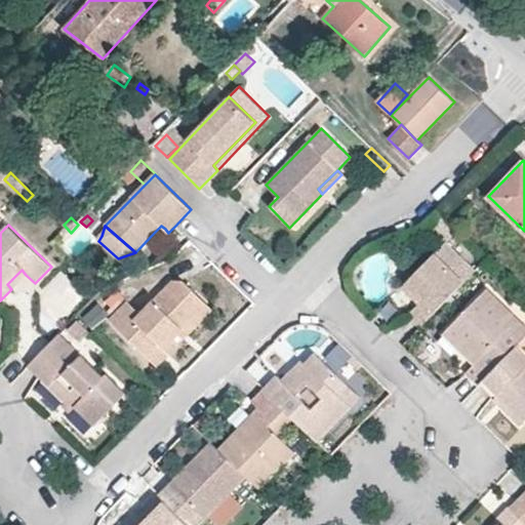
[(165,229),(161,226),(155,232),(159,235),(165,229)]
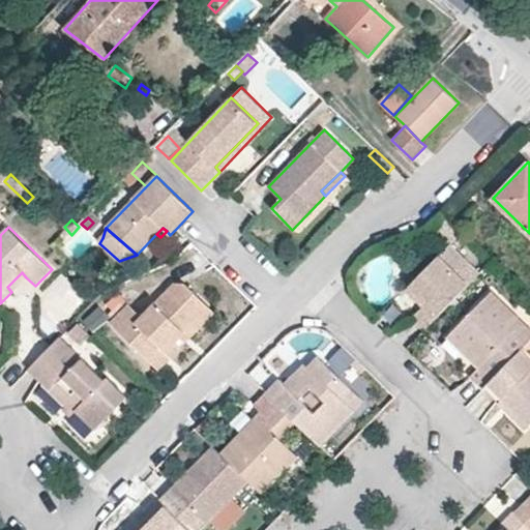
[(451,243),(440,256),(470,285),(481,272),(451,243)]
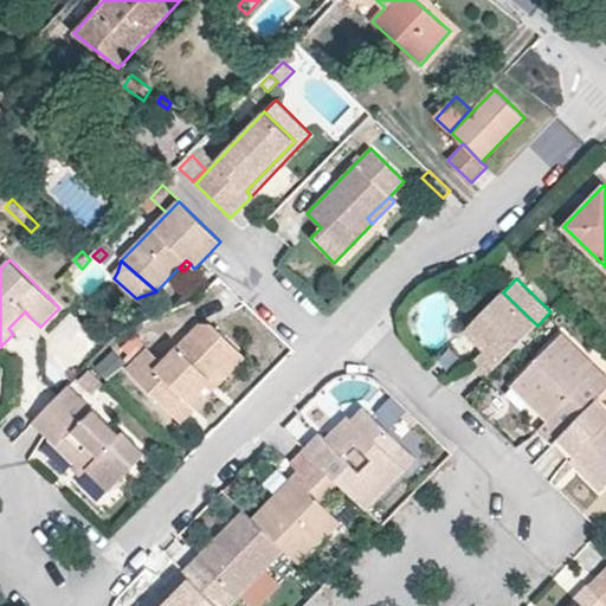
[(537,326),(503,292),(468,327),(502,361),(537,326)]
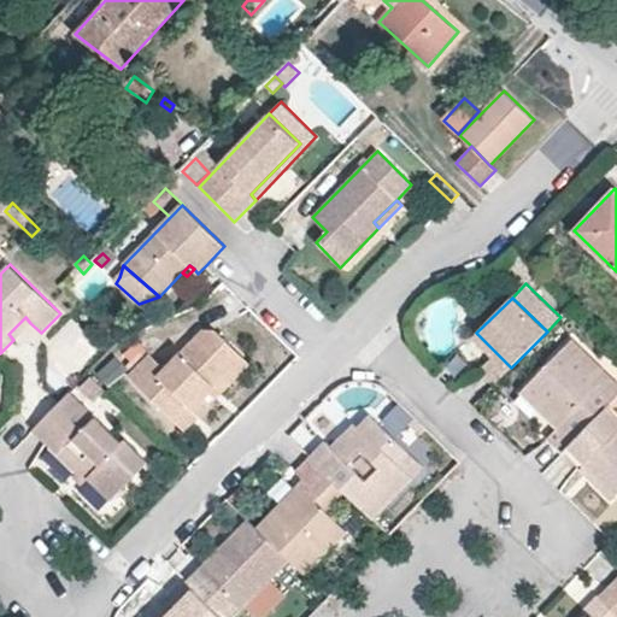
[(30,323),(25,317),(9,334),(13,340),(30,323)]
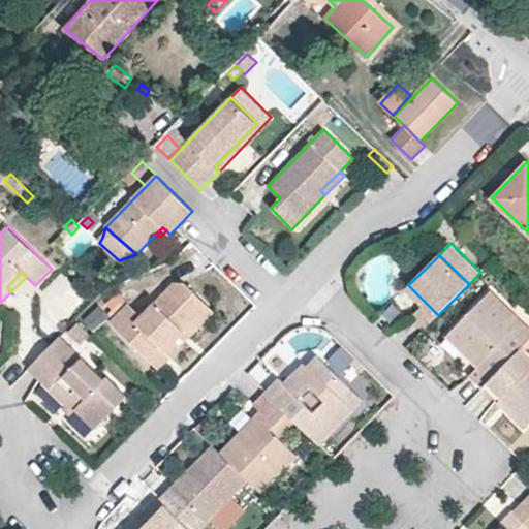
[(174,344),(180,349),(215,312),(184,282),(173,282),(142,315),(128,303),(124,307),(119,302),(107,313),(113,318),(110,321),(159,371),(172,356),(167,352),(174,344)]
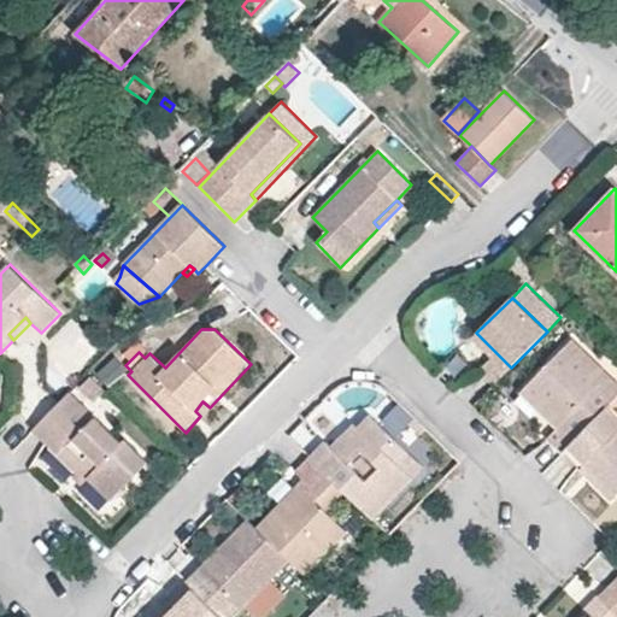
[(511,368),(476,333),(471,338),(491,358),(477,371),(493,387),(511,368)]
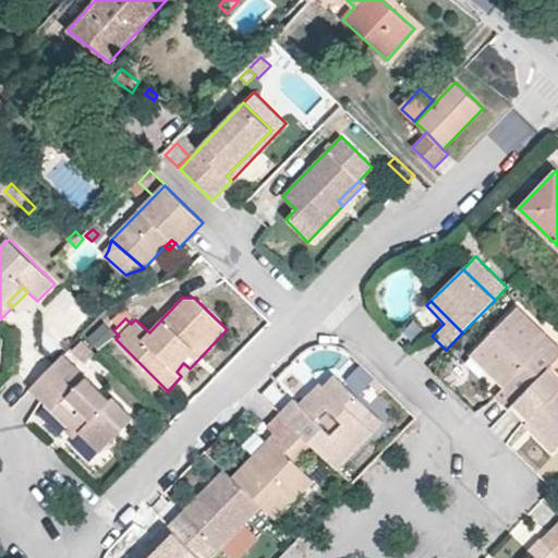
[(557,359),(557,347),(518,306),(482,343),(511,373),(500,384),(517,401),(557,359)]
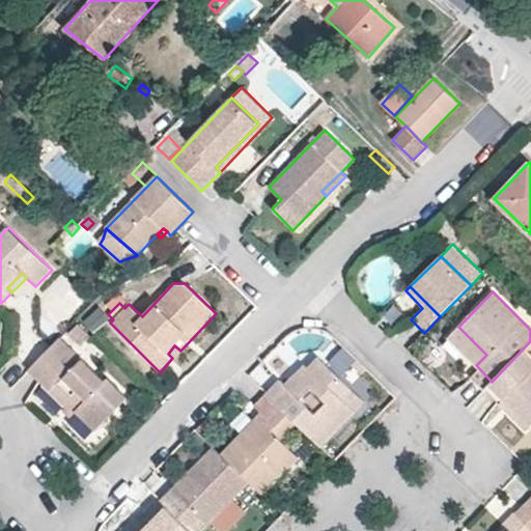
[(486,355),(458,327),(447,338),(476,365),(486,355)]
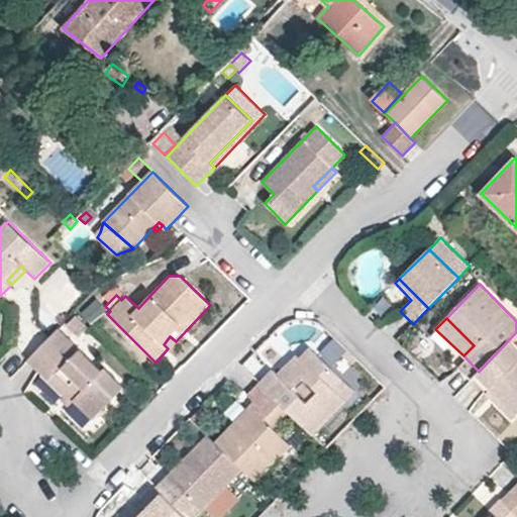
[(102,371),(59,328),(27,360),(64,396),(62,400),(69,406),(74,400),(92,419),(125,387),(105,369),(102,371)]
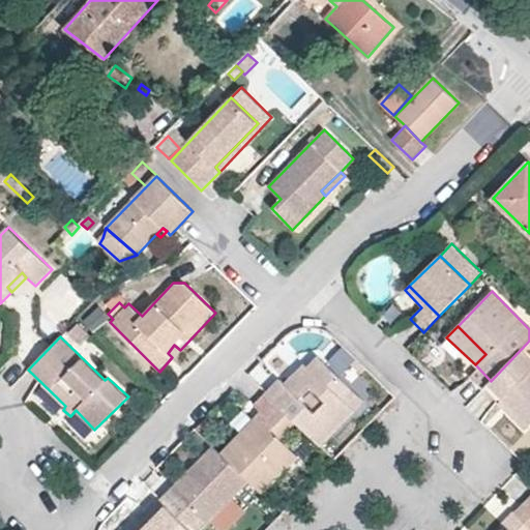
[(180,350),(174,345),(168,353),(172,357),(180,350)]
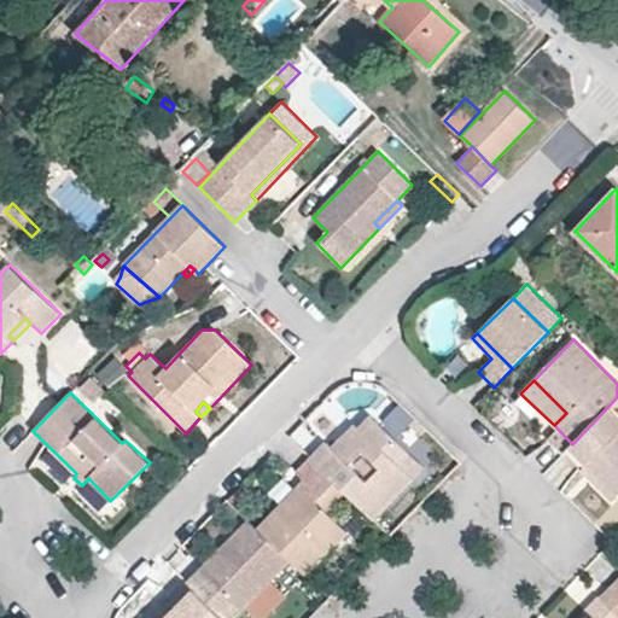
[(617,417),(608,408),(572,444),(567,448),(584,464),(588,459),(617,489),(617,417)]
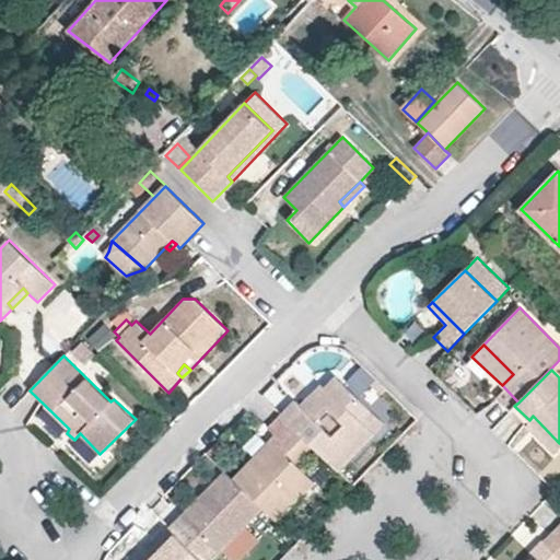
[(340,381),(336,376),(325,387),(329,393),(340,381)]
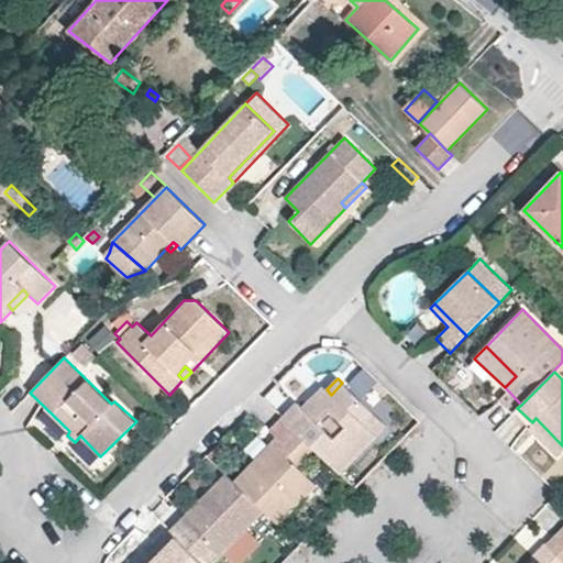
[(374,412),(342,383),(331,395),(327,389),(322,387),(302,408),(297,403),(283,417),(295,429),(316,449),(340,473),(377,437),(363,423),(374,412)]
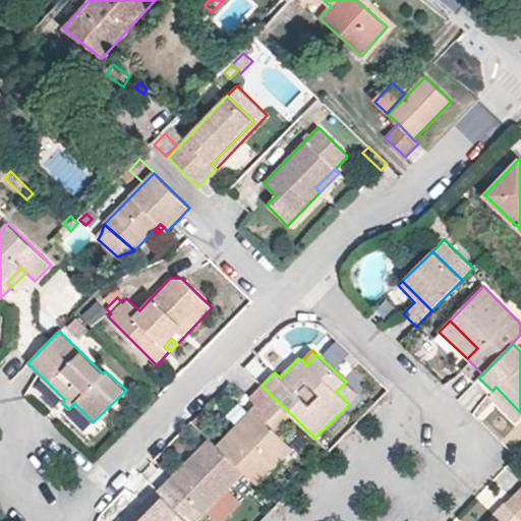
[(520,418),(520,412),(496,387),(493,391),(520,419),(520,418)]
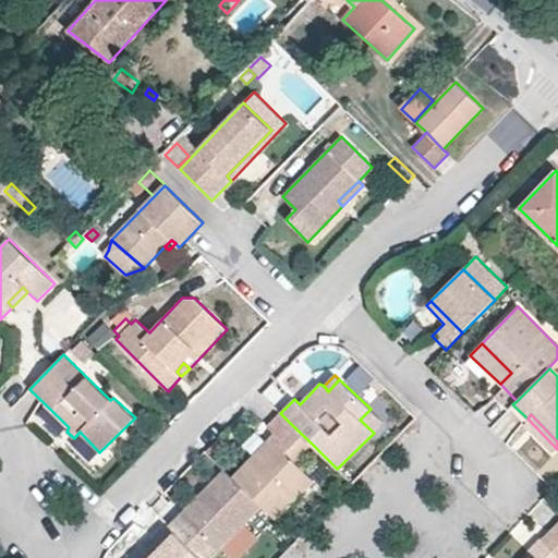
[(313,445),(292,425),(280,438),(300,457),(313,445)]
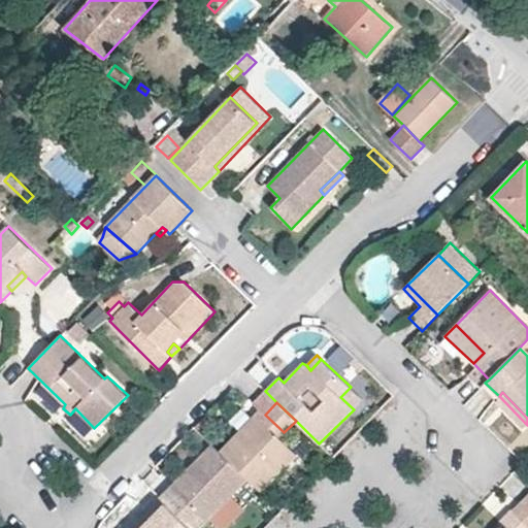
[(279,437),(261,419),(256,415),(219,451),(249,479),(261,492),(298,455),(279,437)]
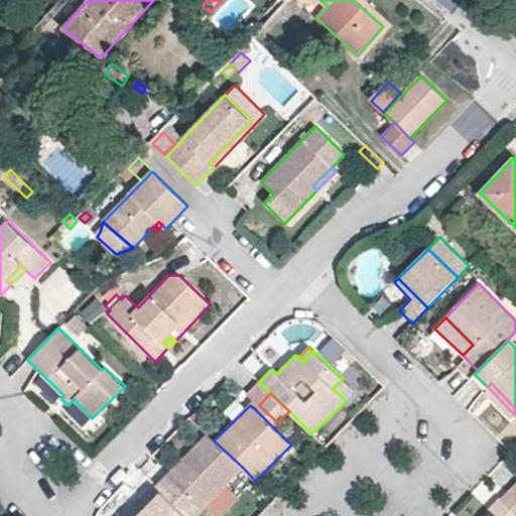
[(277,422),(259,405),(255,409),(273,427),(277,422)]
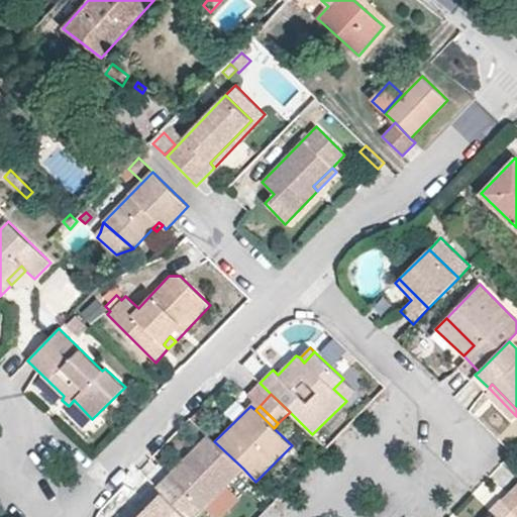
[(211,438),(207,434),(156,487),(157,488),(160,491),(211,438)]
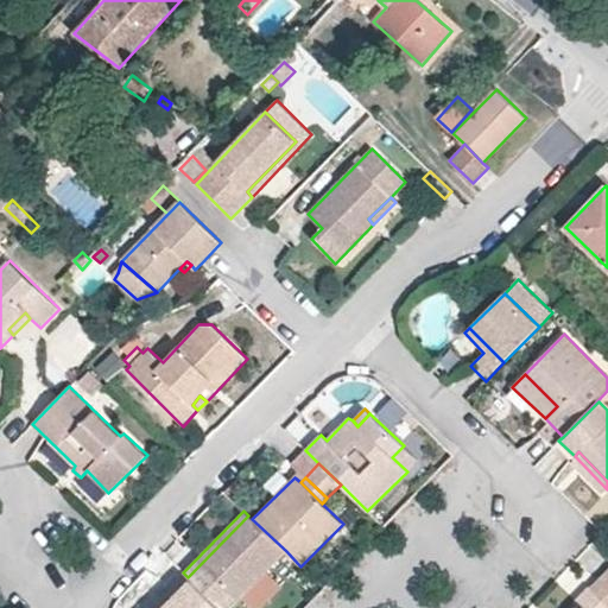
[(252,519),(248,515),(188,577),(191,580),(219,607),(230,607),(286,551),(252,519)]
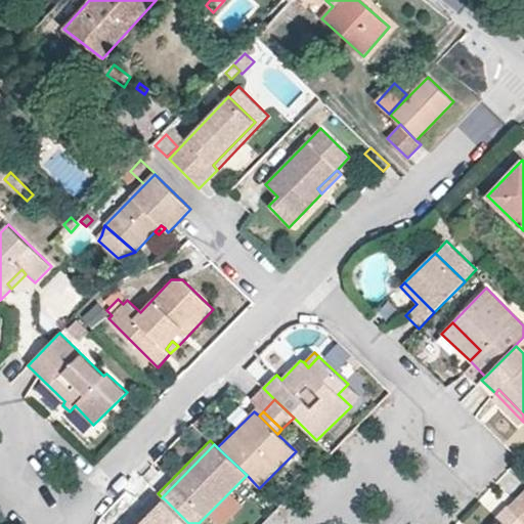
[(523,488),(508,506),(523,521),(523,488)]
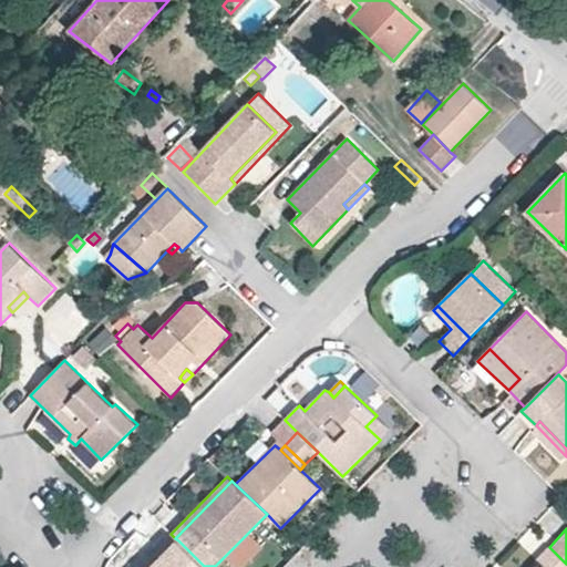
[(175,538),(172,535),(141,566),(142,566),(151,566),(178,540),(175,538)]
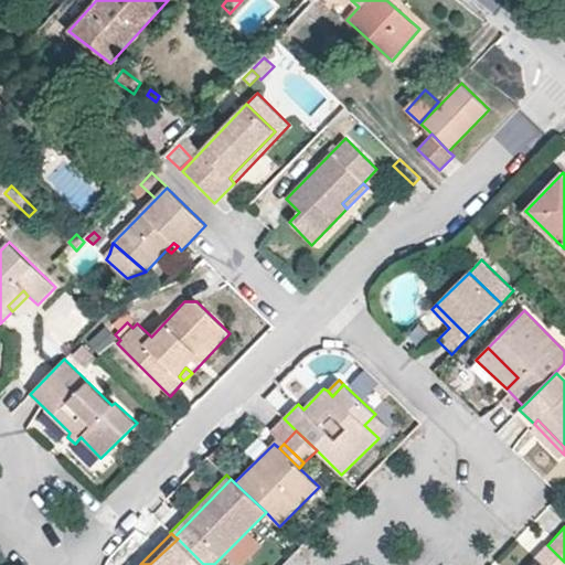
[(203,564),(178,539),(150,564),(203,564)]
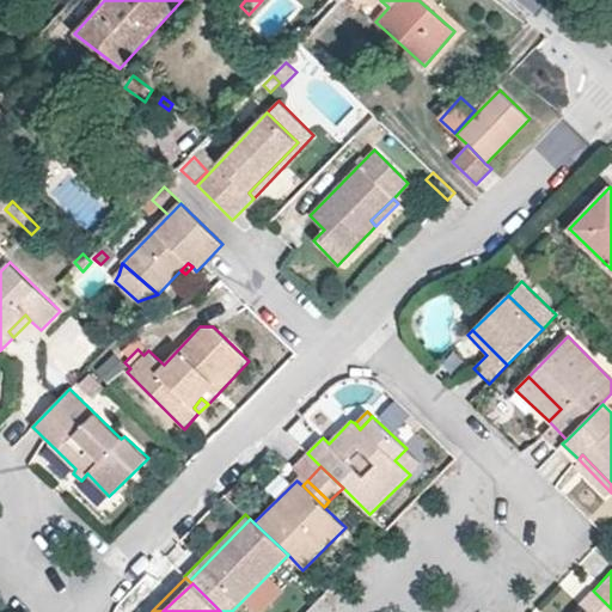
[(611,611),(611,609),(593,591),(579,606),(581,607),(576,611),(611,611)]
